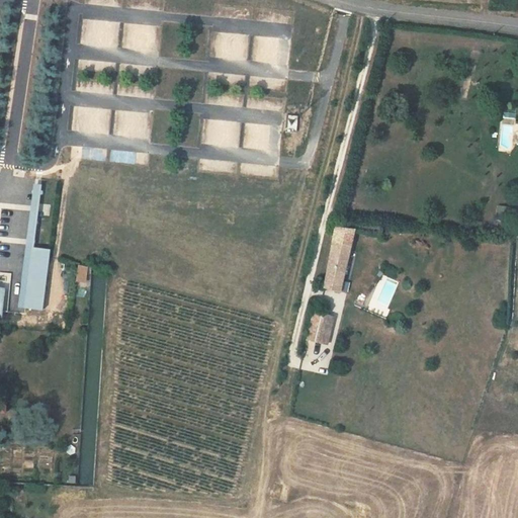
[(110,133),(110,110),(103,110),(103,122),(89,122),(89,133),(110,133)]
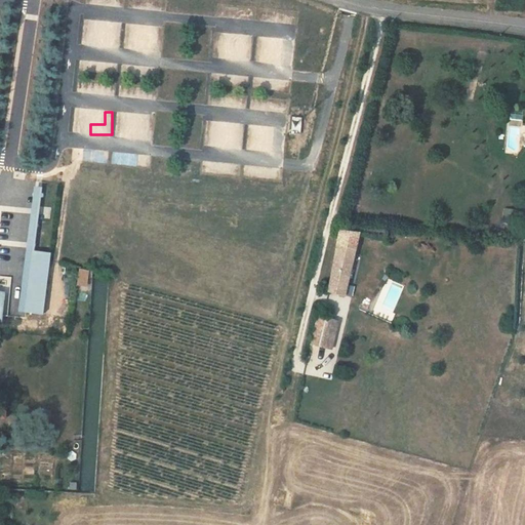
[(82,160),(108,164),(109,152),(84,149),(82,160)]
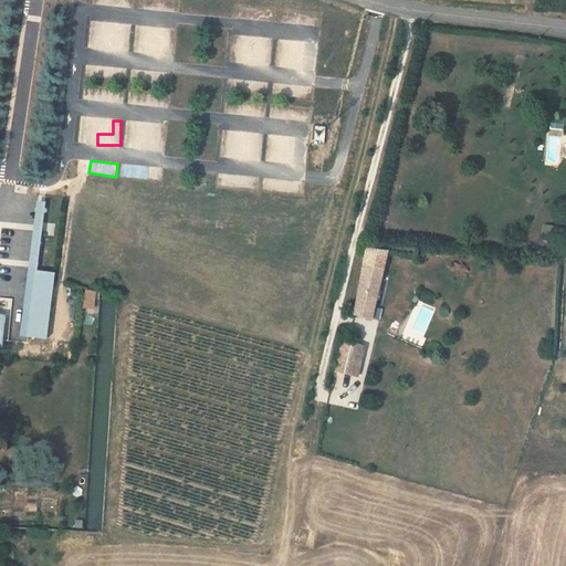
[(147,179),(149,167),(123,164),(121,176),(147,179)]
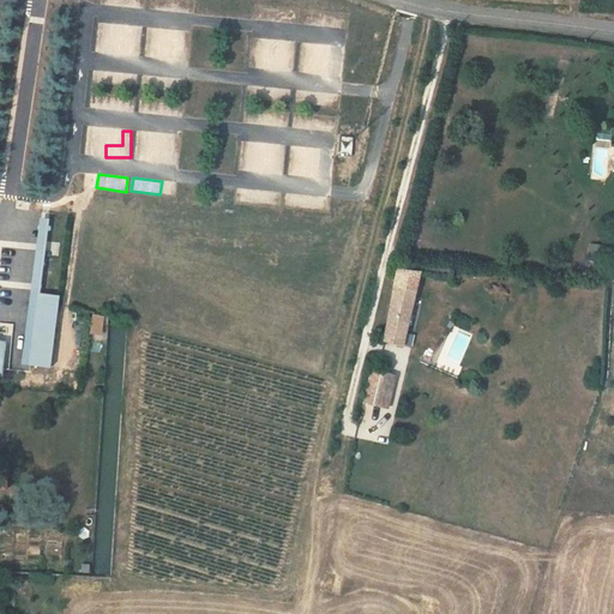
[(41,222),(24,366),(30,367),(40,295),(48,223),(41,222)]
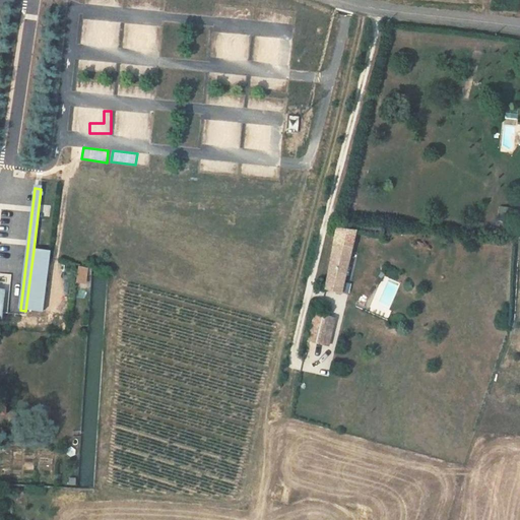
[(356,232),(338,230),(323,286),(342,291),(356,232)]
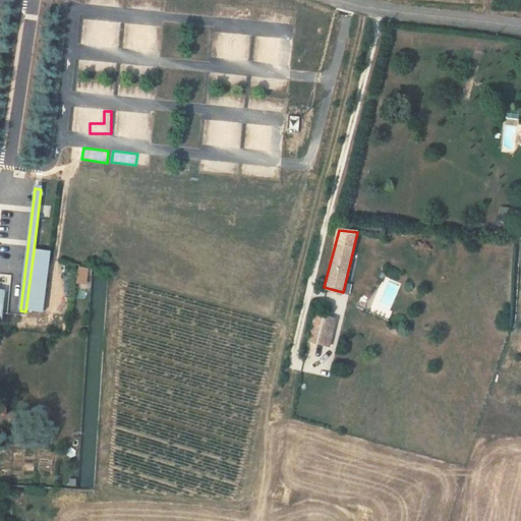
[(0,246),(0,272),(17,273),(18,247),(0,246)]
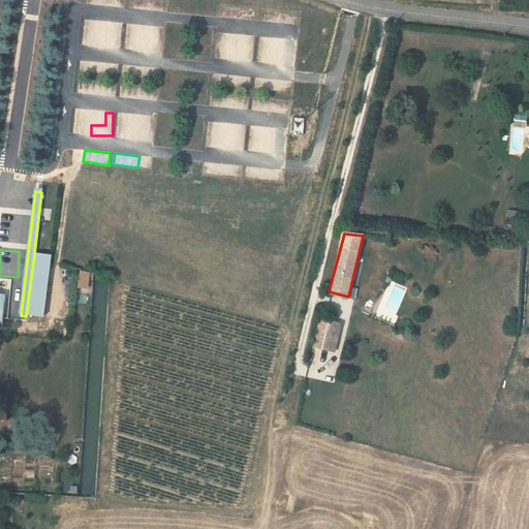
[(34,254),(26,316),(44,318),(52,256),(34,254)]
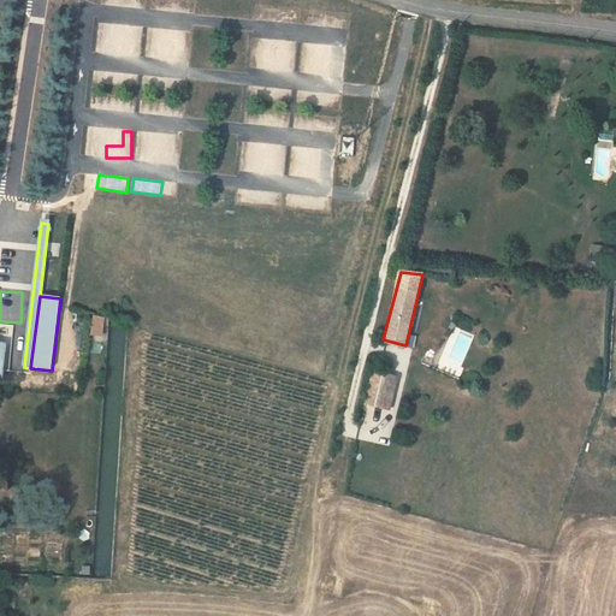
[(96,317),(94,335),(105,336),(107,318),(96,317)]
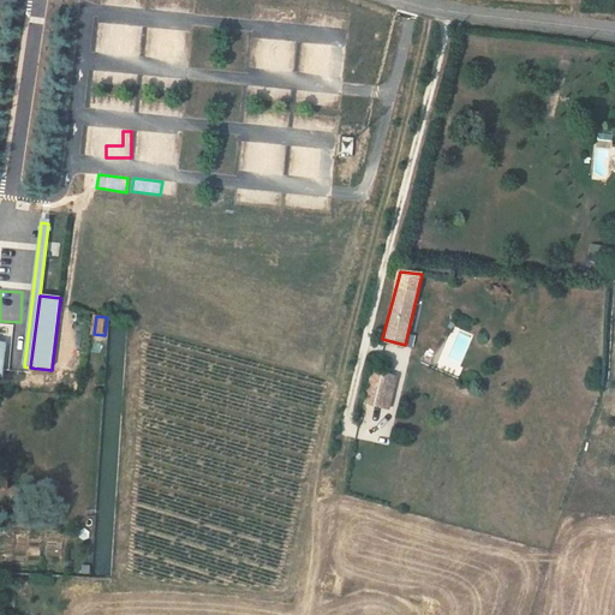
[(396,377),(374,372),(366,401),(389,407),(396,377)]
